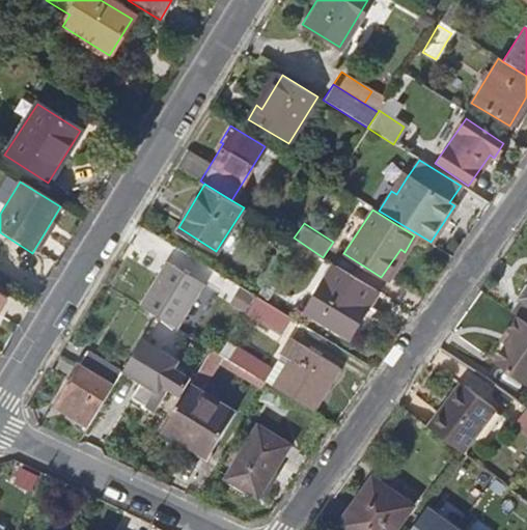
[(385,280),(405,252),(400,249),(381,277),(385,280)]
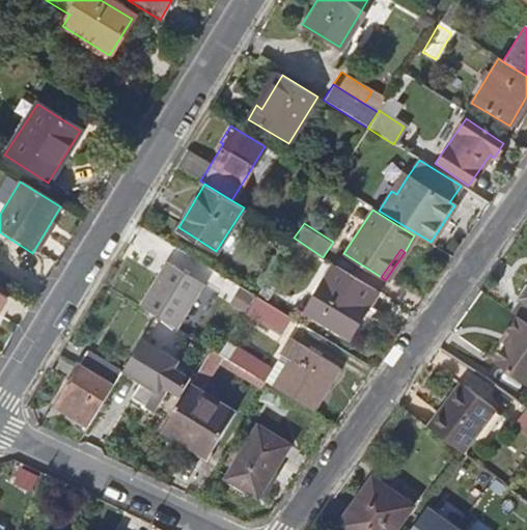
[(166,259),(139,304),(156,313),(179,328),(206,284),(166,259)]
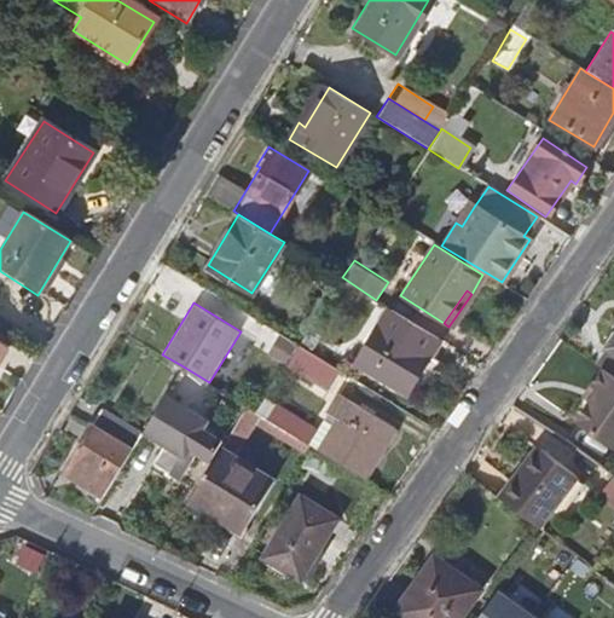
[(358,358),(400,387),(423,353),(428,357),(439,340),(391,309),(358,358)]
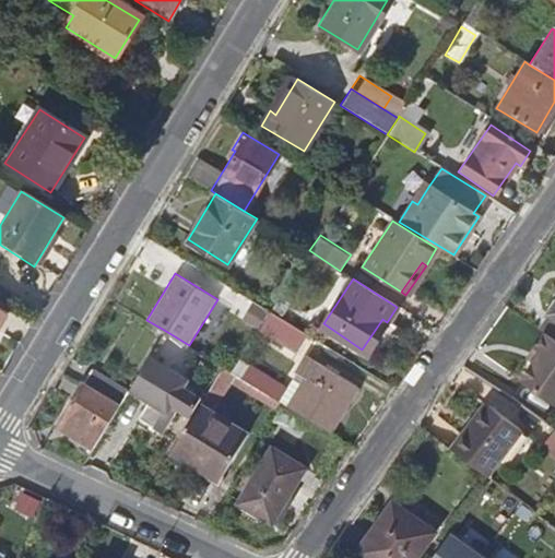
[(545,313),(534,330),(542,335),(554,344),(554,297),(544,313),(545,313)]
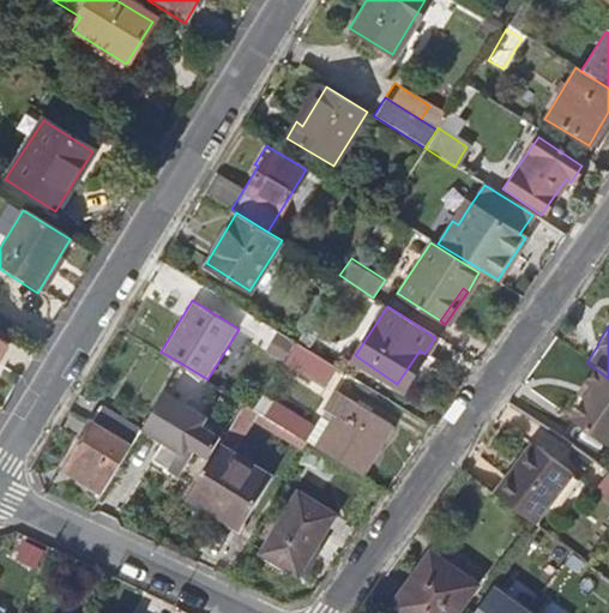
[(252,332),(243,349),(246,352),(234,370),(263,388),(277,366),(265,360),(273,344),(252,332)]
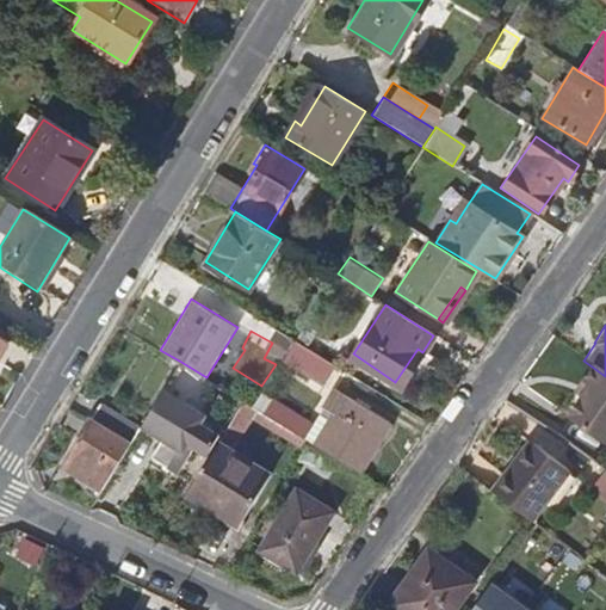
[(224,363),(233,368),(245,350),(242,347),(236,344),(224,363)]
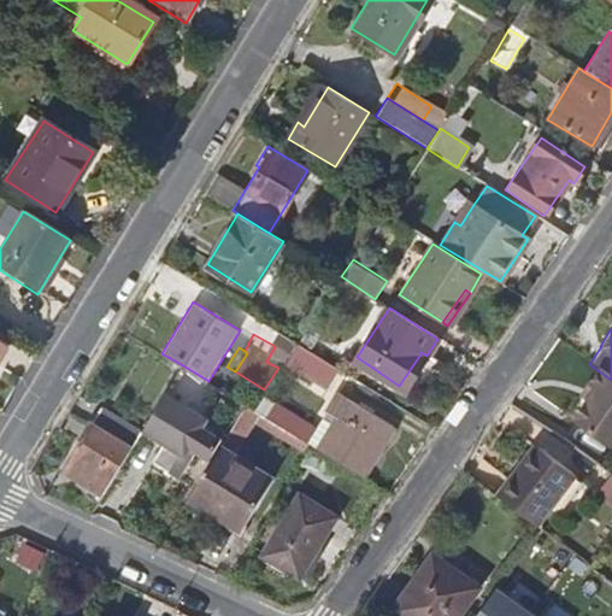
[(327,381),(334,368),(310,352),(301,365),(327,381)]
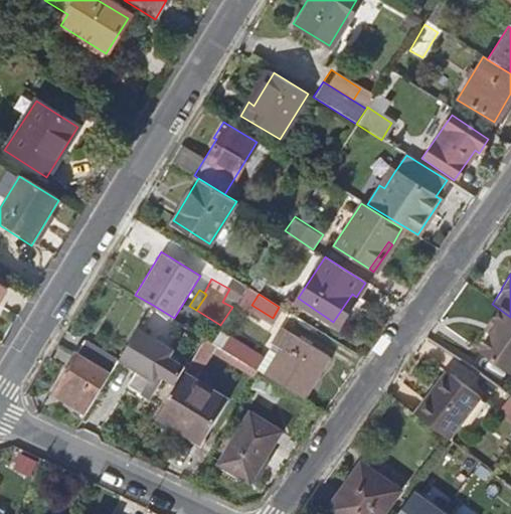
[(338,325),(356,297),(352,294),(333,322),(338,325)]
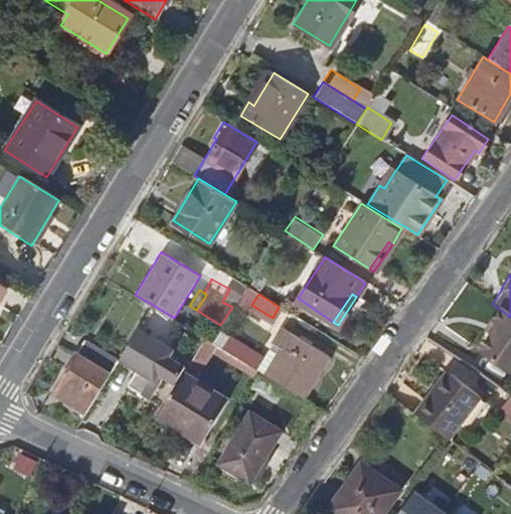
[(510,317),(499,309),(488,322),(494,325),(476,352),(489,362),(496,360),(510,370),(508,374),(510,376),(510,317)]
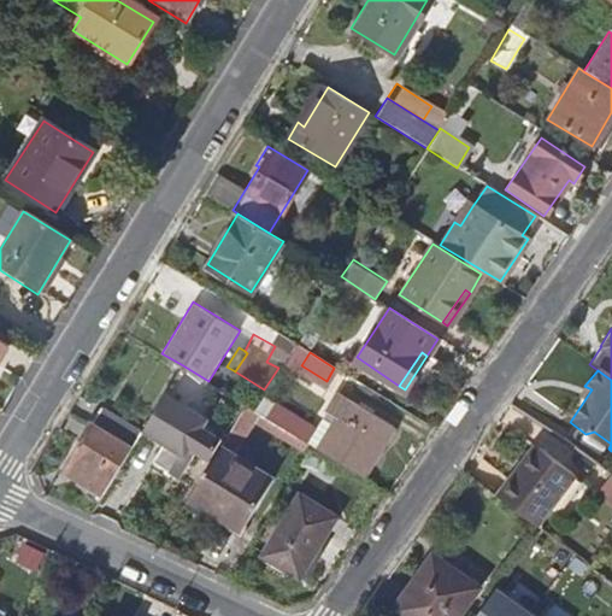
[(63,469),(105,493),(140,434),(151,416),(109,392),(63,469)]
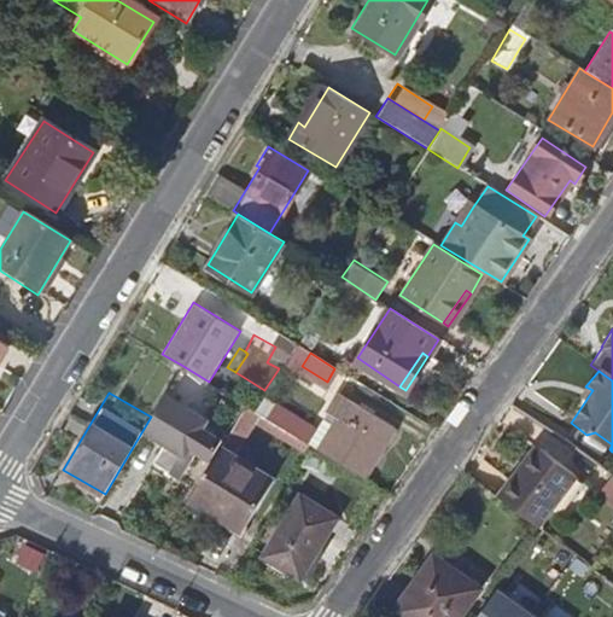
[(203,417),(162,397),(151,417),(140,435),(161,446),(151,466),(179,479),(192,452),(205,459),(216,437),(198,428),(203,417)]
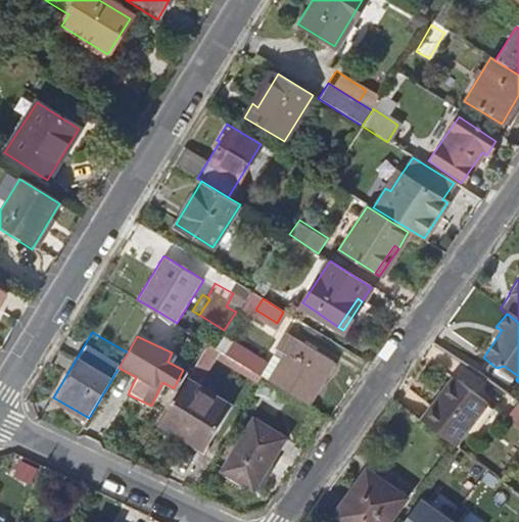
[(296,338),(270,380),(307,404),(333,361),(296,338)]
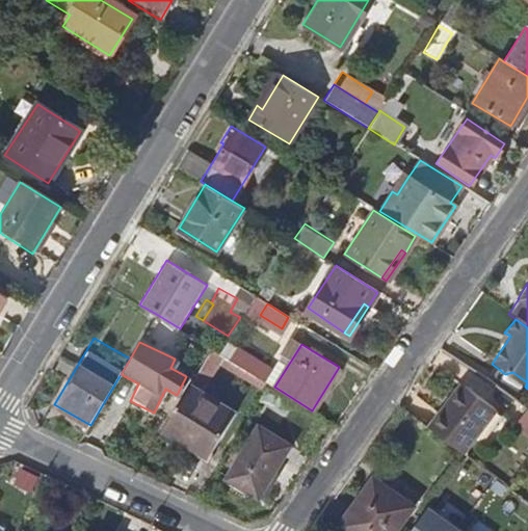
[(240,408),(191,378),(165,423),(213,452),(240,408)]
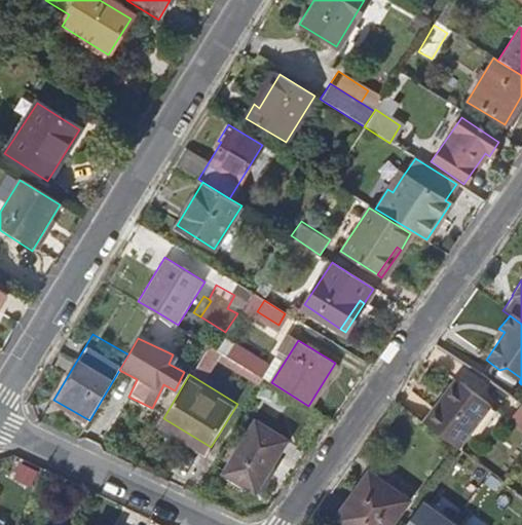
[(453,383),(438,403),(442,406),(457,385),(453,383)]
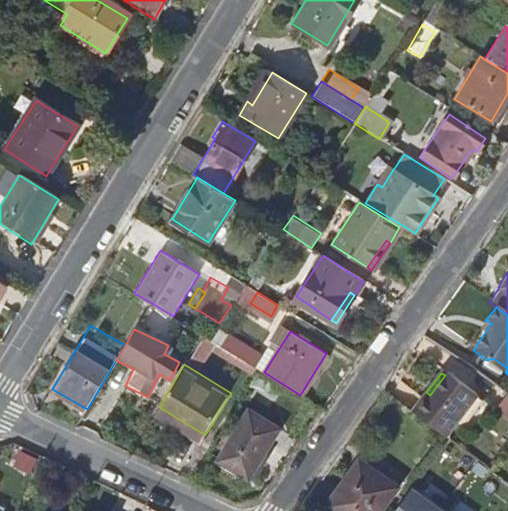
[(426,392),(412,412),(446,438),(476,397),(445,375),(430,395),(426,392)]
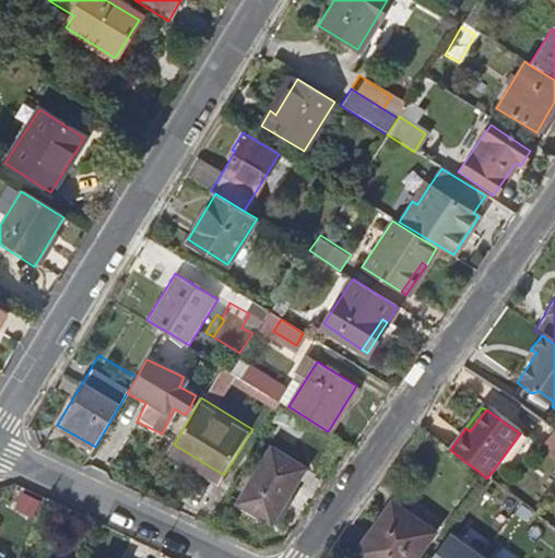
[(237,507),(271,526),(306,473),(272,453),(237,507)]
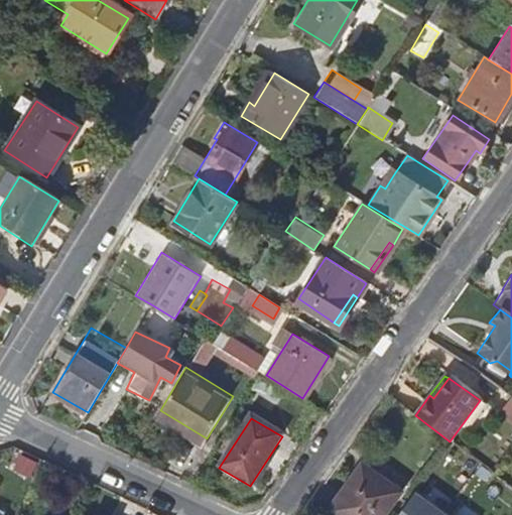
[(381,514),(399,490),(362,463),(330,508),(339,514),(381,514)]
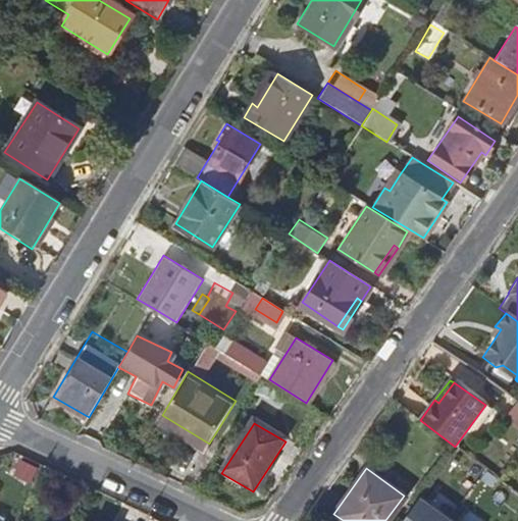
[(447,520),(417,500),(402,520),(447,520)]
